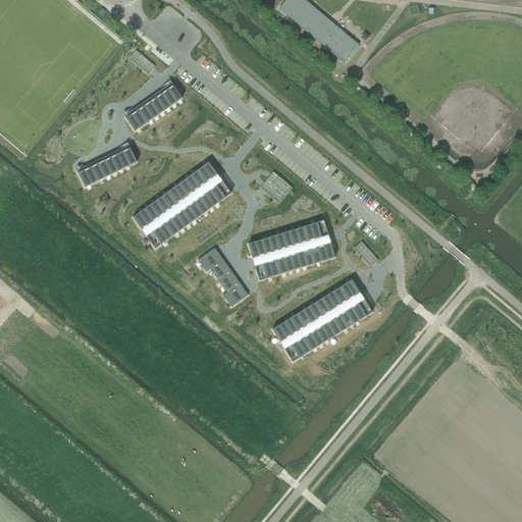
[(345,65),(359,47),(303,0),(289,0),(280,10),(345,65)]
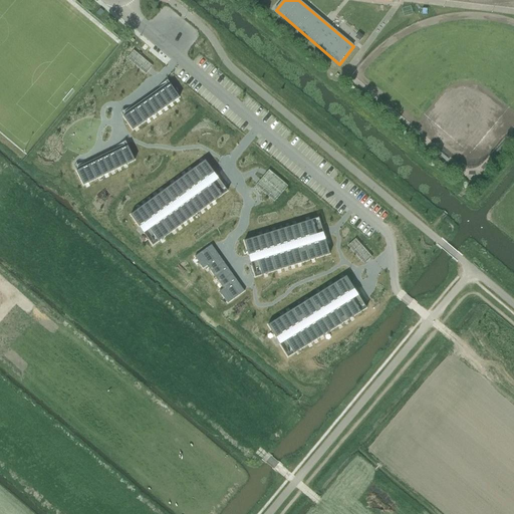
[(170,84),(123,117),(133,130),(179,97),(170,84)]
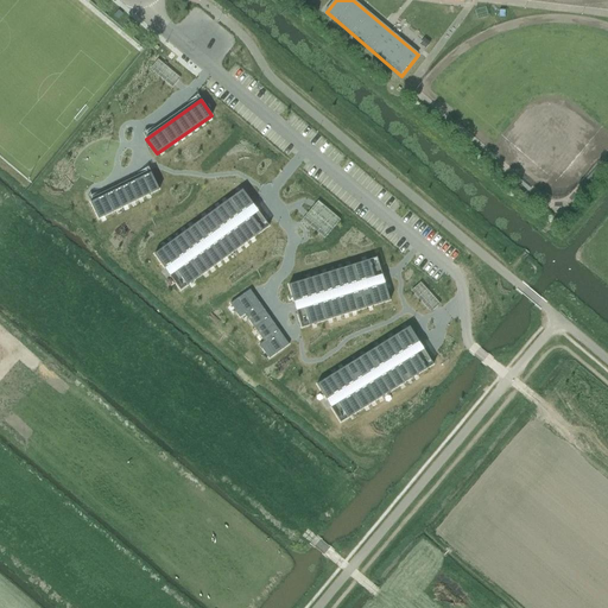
[(151,172),(90,202),(99,219),(159,190),(151,172)]
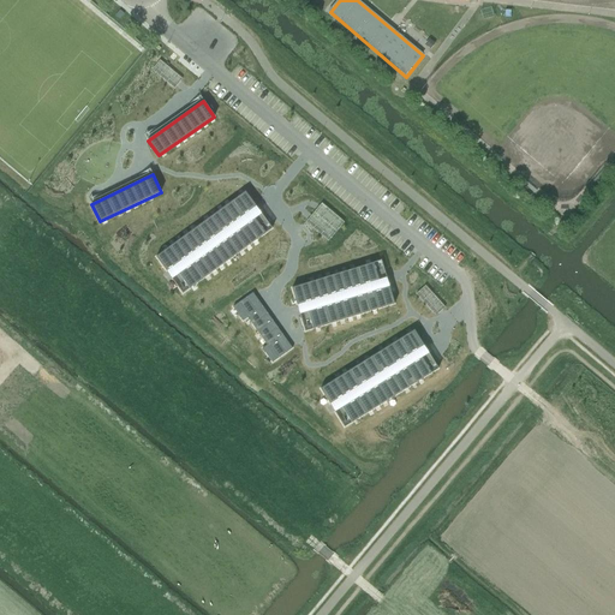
[(245,192),(156,257),(167,273),(256,207),(245,192)]
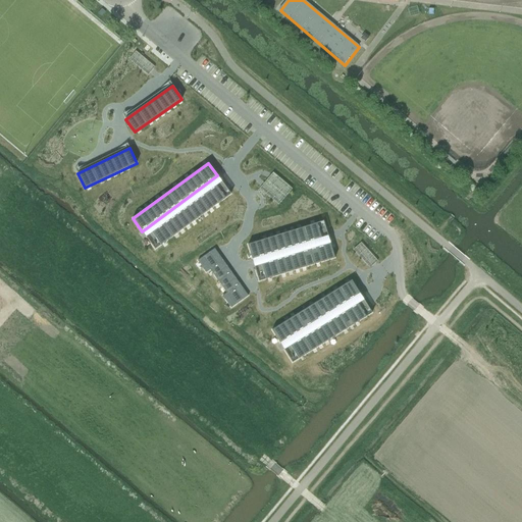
[(215,186),(151,232),(160,245),(224,199),(215,186)]
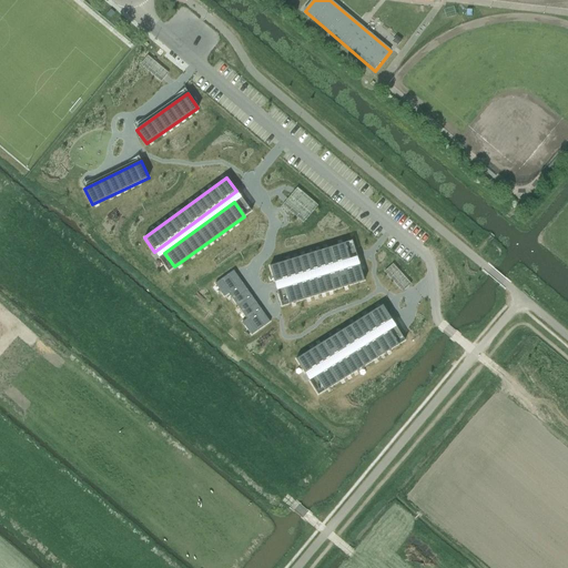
[(344,243),(270,266),(274,283),(350,260),(344,243)]
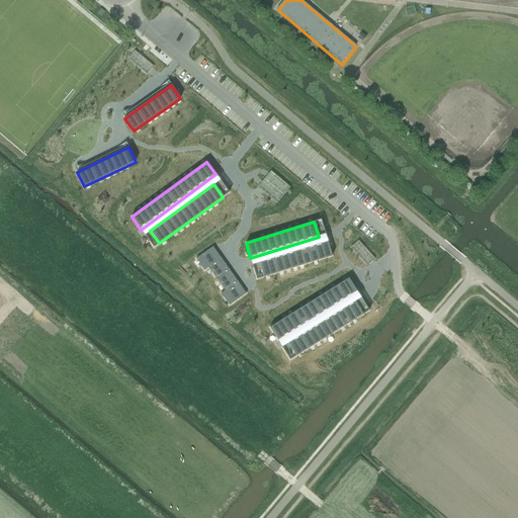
[(327,241),(259,262),(263,277),(332,256),(327,241)]
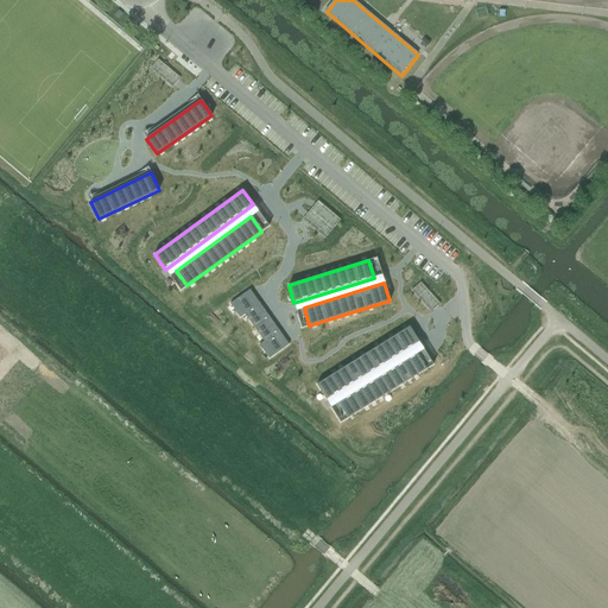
[(251,292),(232,305),(268,358),(287,343),(251,292)]
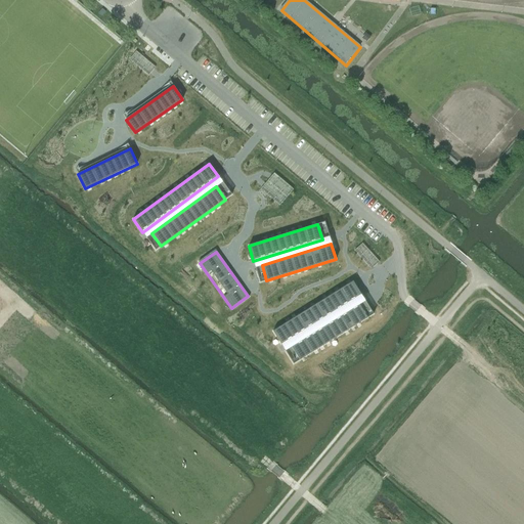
[(353,281),(273,331),(281,344),(360,295),(353,281)]
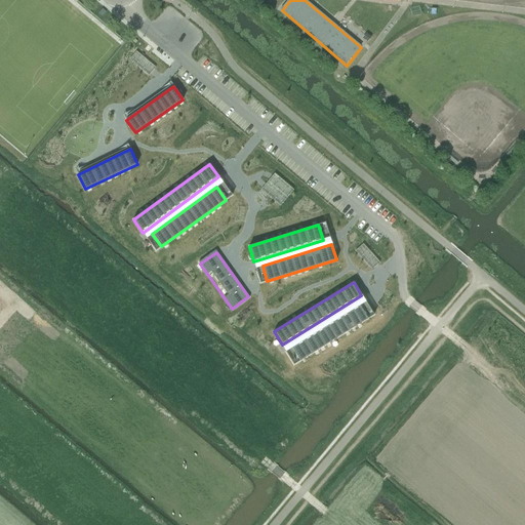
[(359,305),(291,348),(299,361),(367,319),(359,305)]
